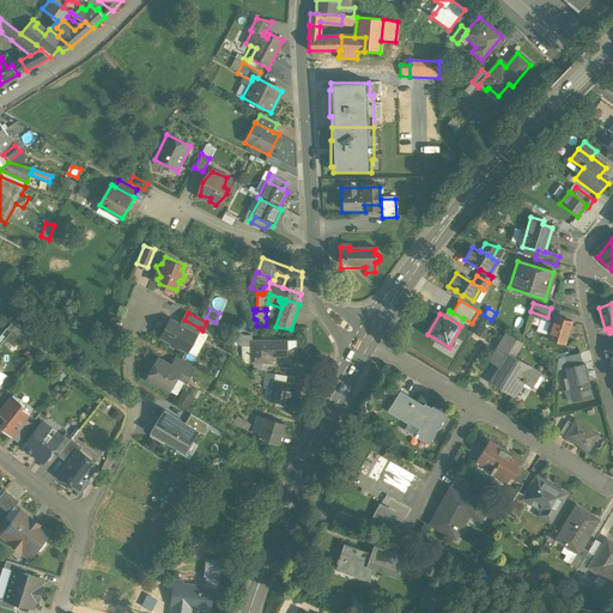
[(571,322),(553,317),(552,322),(548,334),(547,340),(565,345),(571,322)]
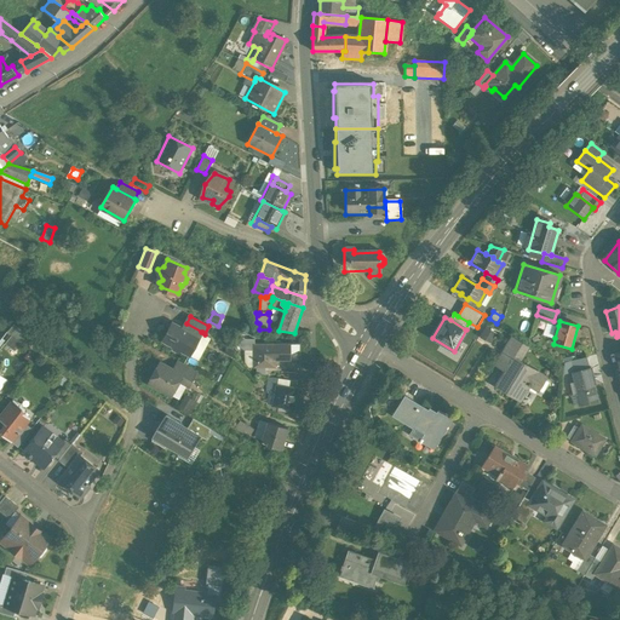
[(187,323),(185,322),(183,327),(173,322),(164,340),(173,345),(174,349),(177,351),(181,350),(190,355),(201,332),(202,332),(187,323)]
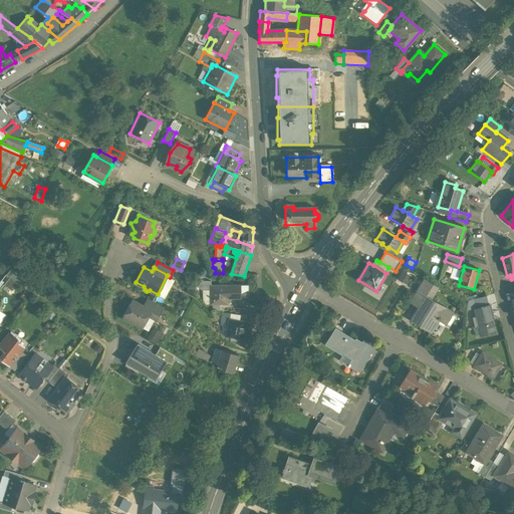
[(11,268),(1,282),(12,290),(22,276),(11,268)]
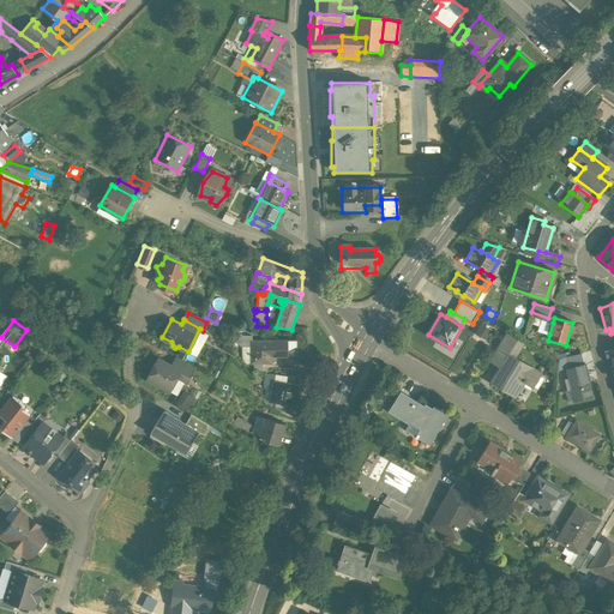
[(475,333),(486,339),(491,330),(481,324),(475,333)]
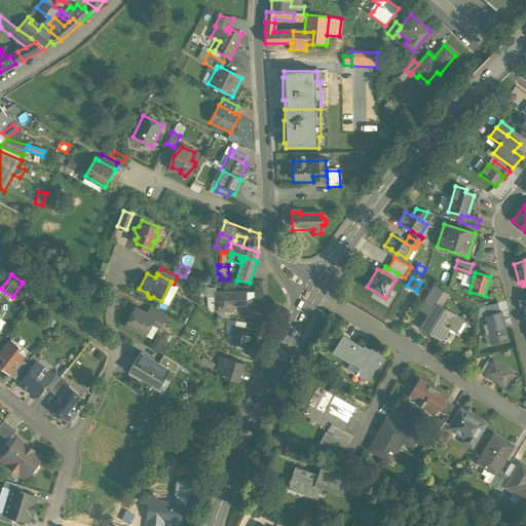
[(462,321),(435,304),(442,292),(434,288),(424,302),(433,307),(428,313),(431,315),(422,330),(441,340),(448,328),(456,332),(462,321)]
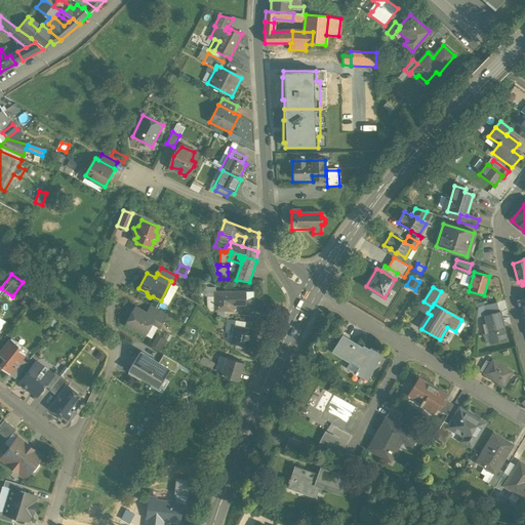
[(232,291),(215,291),(214,291),(214,296),(214,312),(232,312),(232,305),(232,291)]
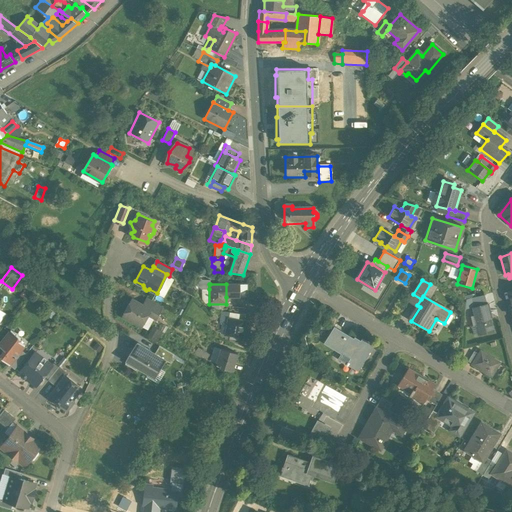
[(240,284),(226,284),(226,297),(240,297),(240,284)]
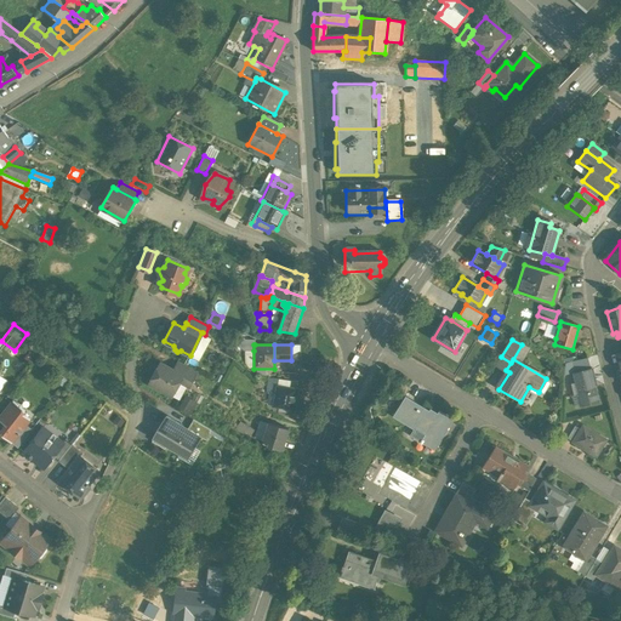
[(237,353),(227,347),(223,353),(234,359),(237,353)]
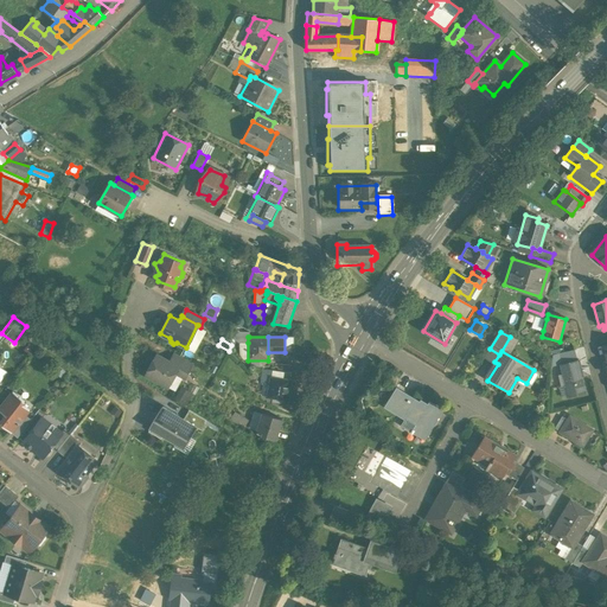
[(574,352),(560,356),(562,365),(576,362),(574,352)]
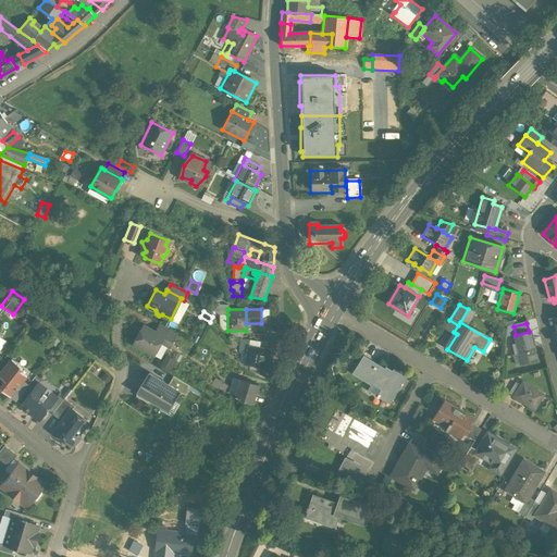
[(177,334),(160,324),(155,332),(155,333),(162,337),(163,337),(172,343),(177,334)]
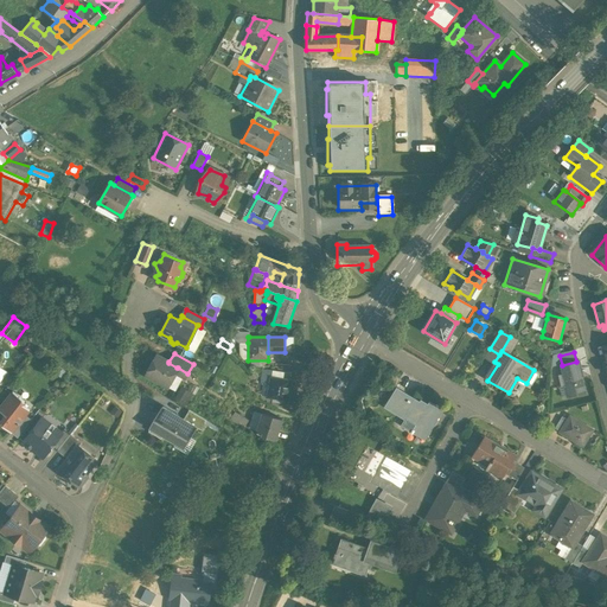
[(168,362),(157,356),(146,376),(167,387),(177,368),(168,363),(168,362)]
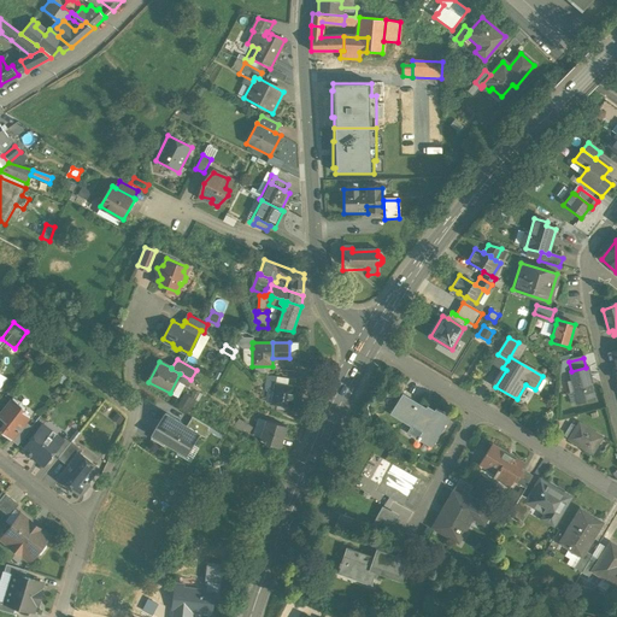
[(571,371),(570,371),(575,393),(573,393),(575,405),(593,400),(589,385),(592,383),(587,366),(586,368),(571,371)]
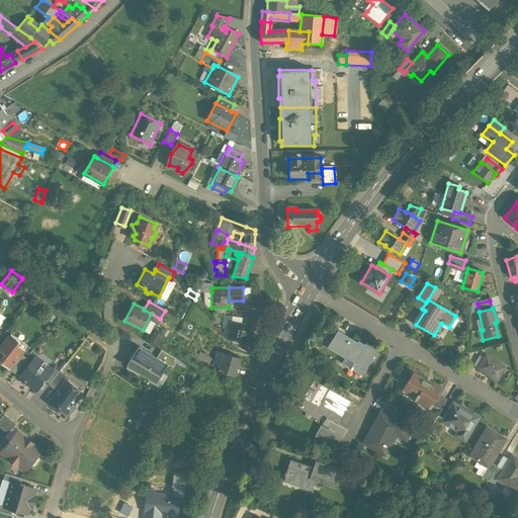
[(232,318),(224,317),(222,329),(230,330),(231,324),(232,324),(232,318)]
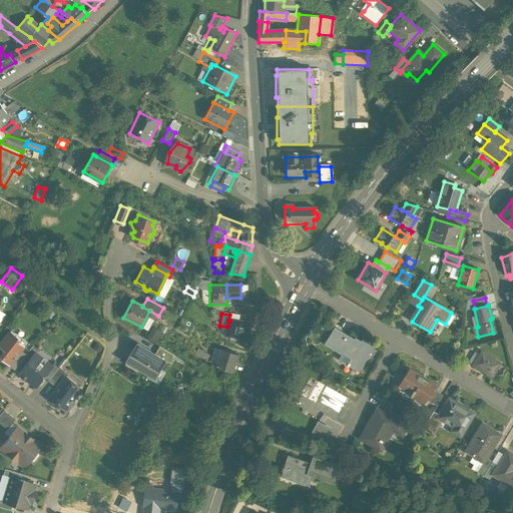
[(229,321),(228,321),(227,327),(226,337),(230,338),(230,341),(237,342),(237,339),(242,340),(244,323),(229,321)]
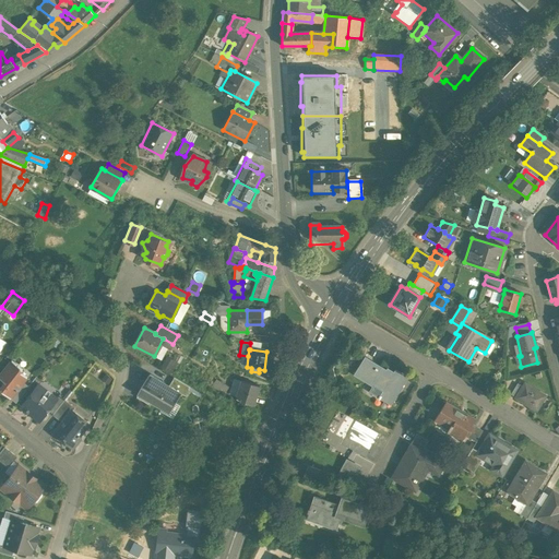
[(174,363),(167,358),(162,368),(167,372),(174,363)]
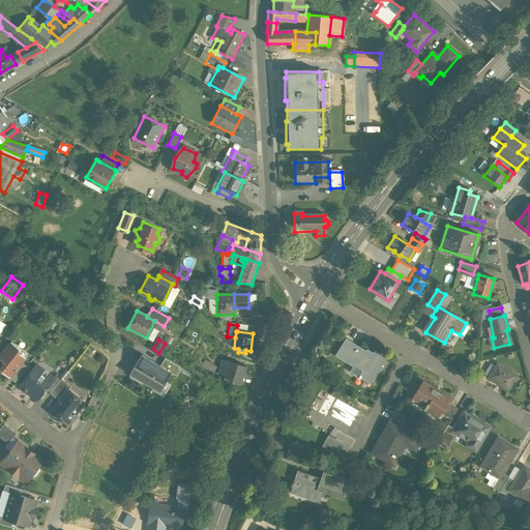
[(367,353),(346,341),(336,356),(353,366),(349,373),(358,378),(358,379),(359,379),(360,378),(370,384),(385,358),(375,352),(372,357),(366,354),(367,353)]
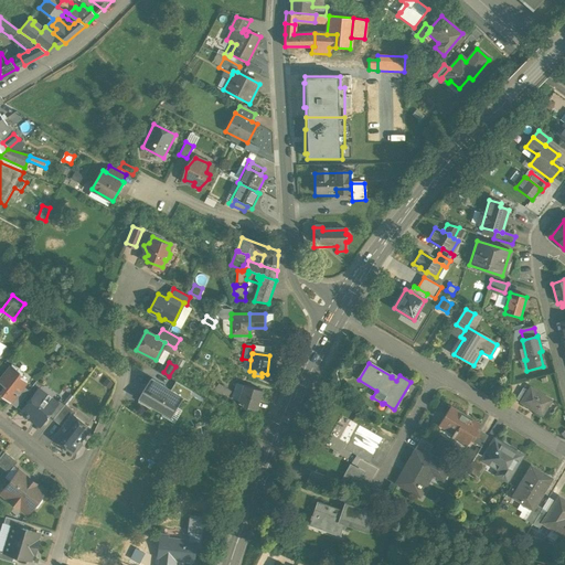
[(12,365),(0,380),(0,383),(6,387),(0,393),(0,394),(11,403),(18,394),(28,382),(20,376),(22,373),(12,365)]
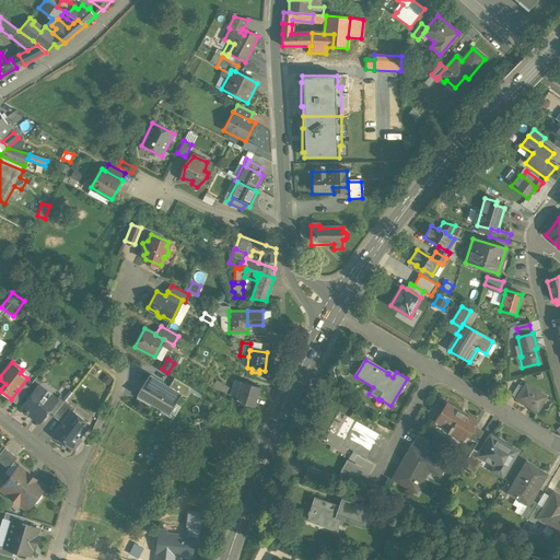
[(168,412),(181,393),(170,386),(151,375),(137,398),(148,406),(151,401),(168,412)]
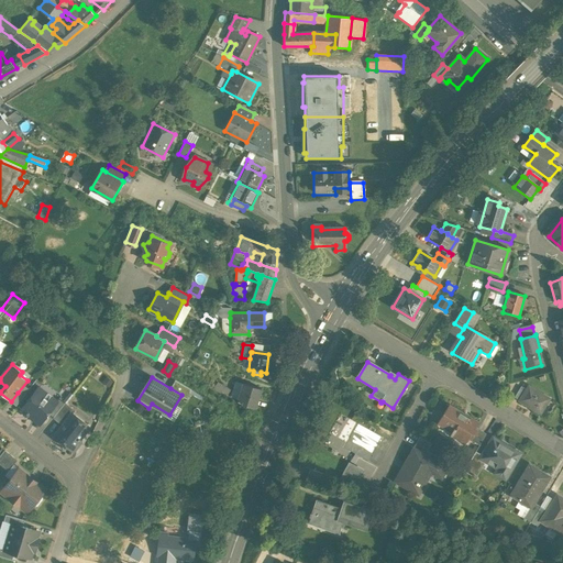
[(191,390),(176,382),(170,388),(181,395),(187,398),(191,390)]
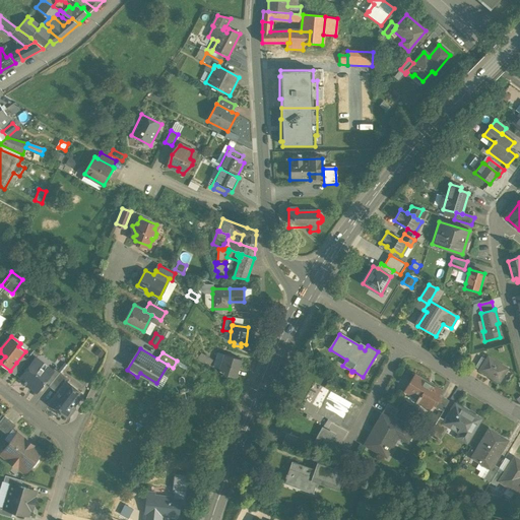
[(211,362),(200,354),(197,360),(208,367),(211,362)]
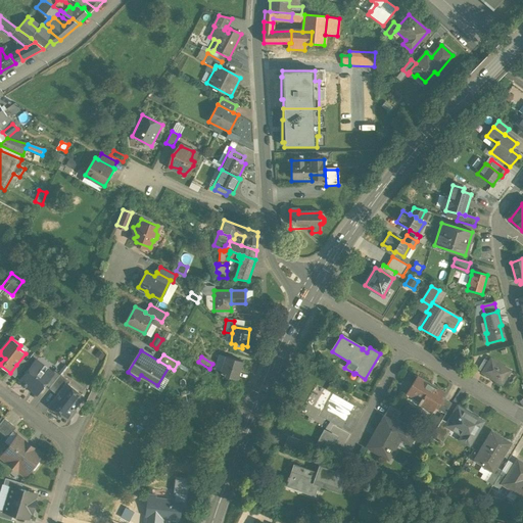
[(242,363),(226,358),(225,362),(222,373),(226,374),(226,377),(237,380),(242,363)]
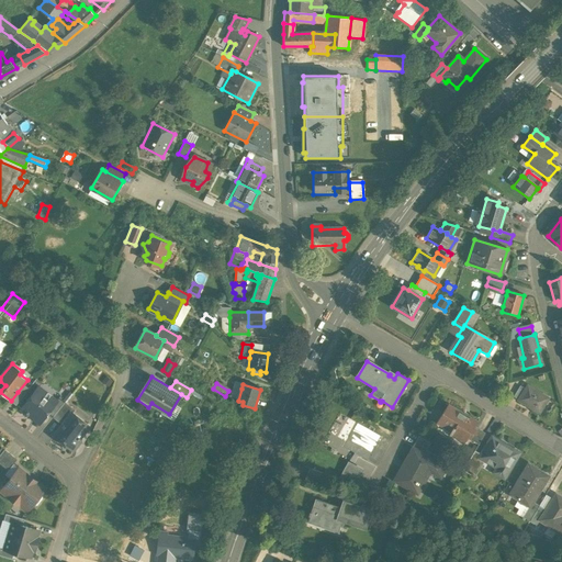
[(525,389),(519,385),(513,396),(518,400),(525,389)]
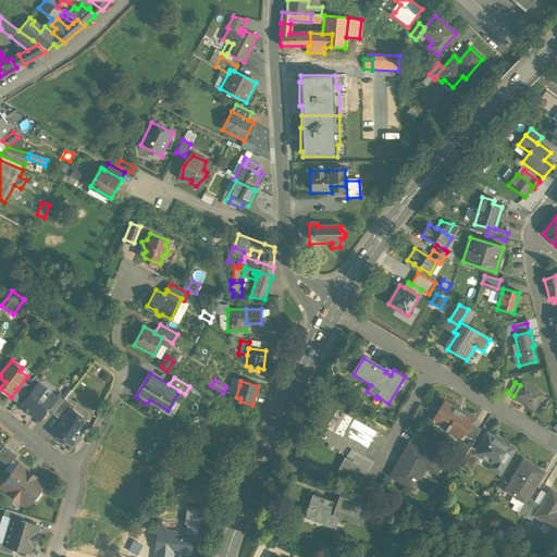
[(39,383),(21,406),(23,407),(23,408),(24,410),(26,412),(28,412),(29,411),(32,413),(33,411),(40,418),(47,409),(57,398),(57,397),(39,383)]
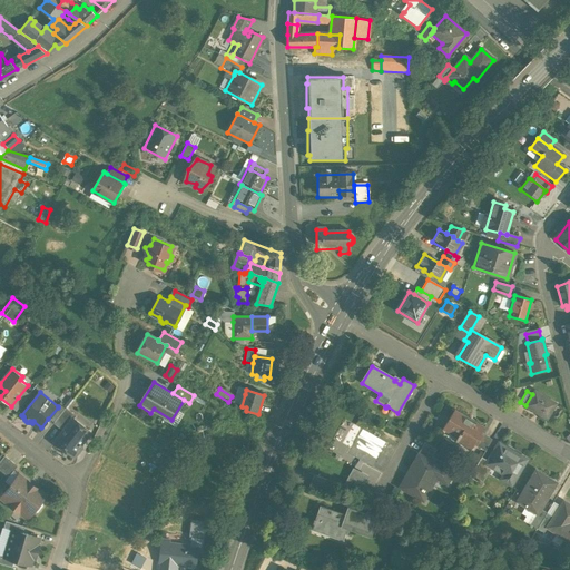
[(245,394),(236,392),(232,403),(242,406),(245,394)]
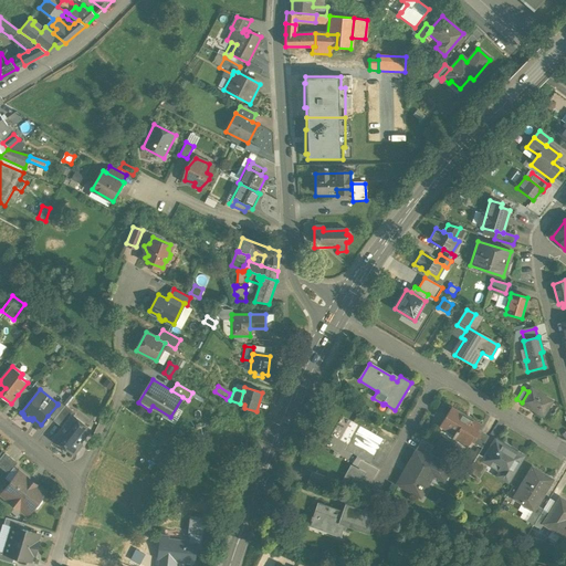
[(551,401),(531,389),(528,391),(522,402),(531,408),(535,410),(543,415),(551,401)]
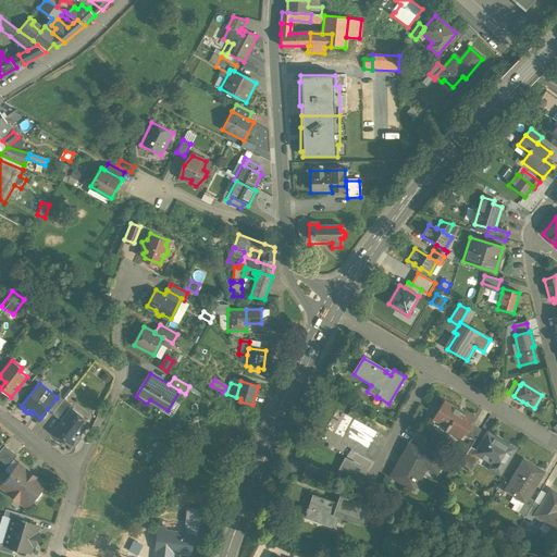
[(23,392),(17,388),(11,397),(16,401),(23,392)]
